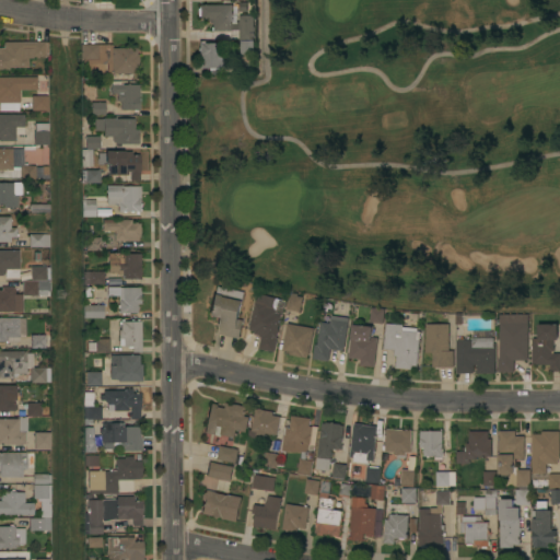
[(199,19),(199,18),(197,15),(197,9),(199,7),(199,4),(233,4),(233,22),(240,22),(240,15),(254,15),(254,26),(255,26),(255,34),(254,34),(254,39),(224,39),(223,31),(212,31),(212,23),(210,23),(209,22),(208,21),(207,19),(199,19)]
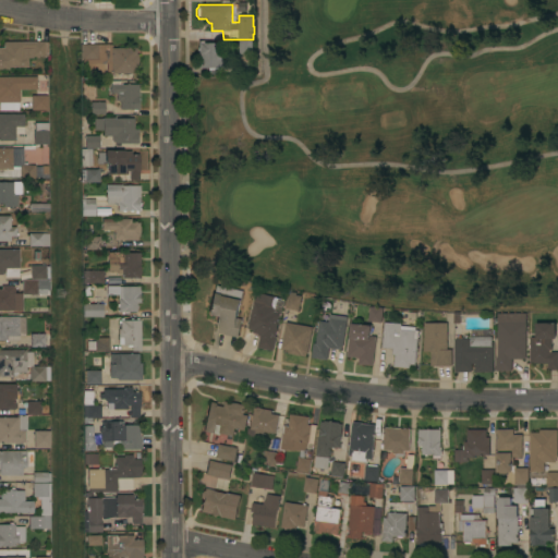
[(253,40),(253,53),(240,53),(240,40),(253,40)]
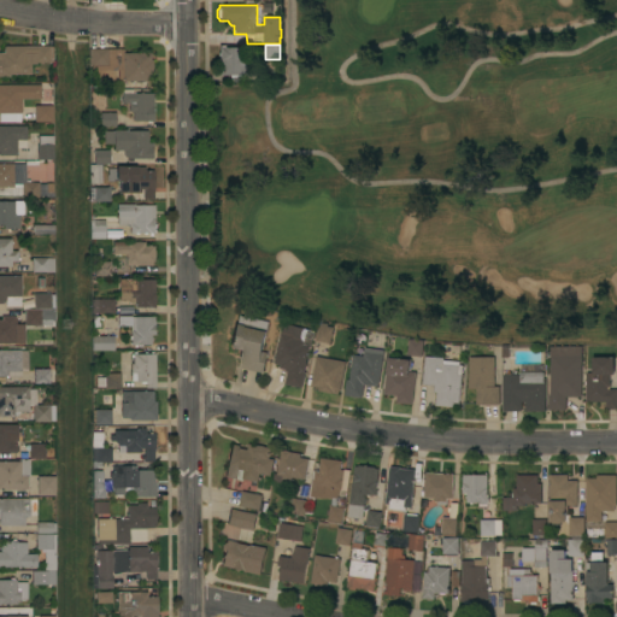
[(0,53),(4,53),(4,46),(53,46),(53,63),(35,63),(35,64),(31,64),(31,74),(10,74),(10,76),(0,76),(0,53)]
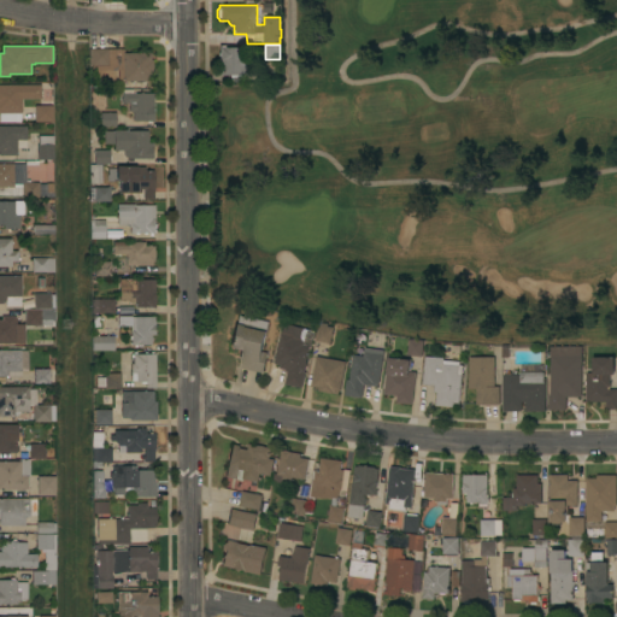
[(219,47),(239,47),(239,57),(244,57),(244,66),(246,66),(246,75),(242,75),(242,81),(229,81),(229,75),(219,75),(219,47)]
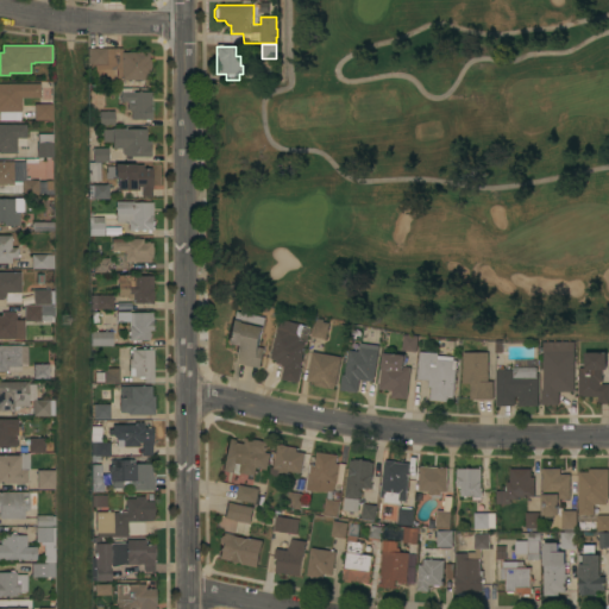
[(106,48),(106,64),(87,64),(87,48),(106,48)]
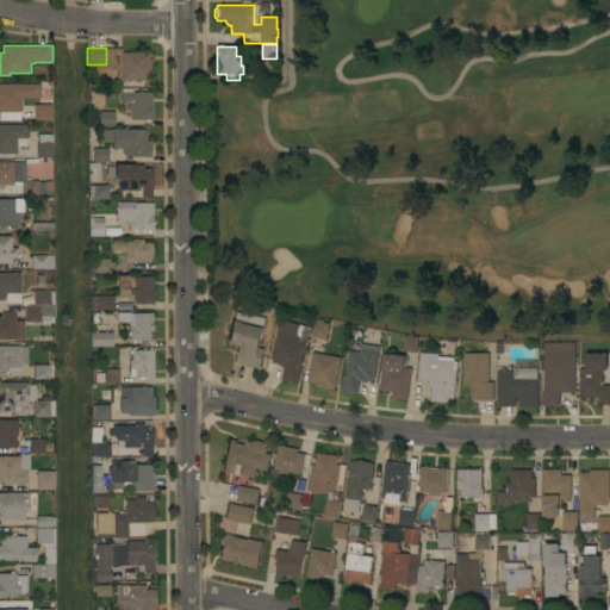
[(148,53),(148,58),(150,58),(150,75),(148,75),(149,80),(122,80),(120,53),(148,53)]
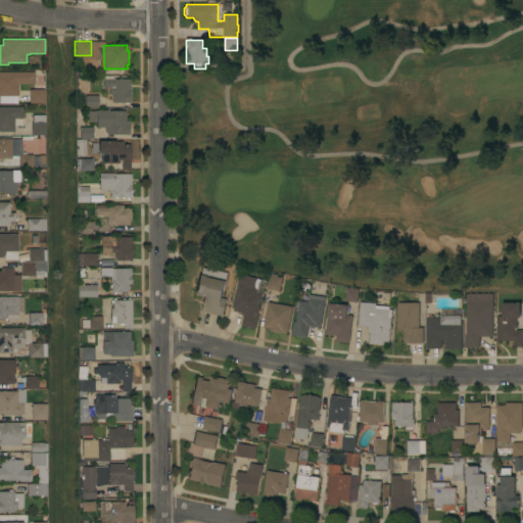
[(0,72),(34,72),(35,84),(17,84),(17,103),(0,103),(0,72)]
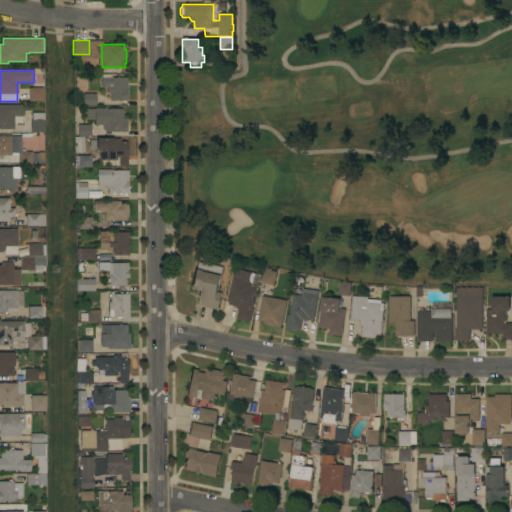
[(127,77),(127,92),(127,97),(127,101),(110,100),(110,92),(106,92),(107,87),(104,86),(101,86),(101,77),(127,77)]
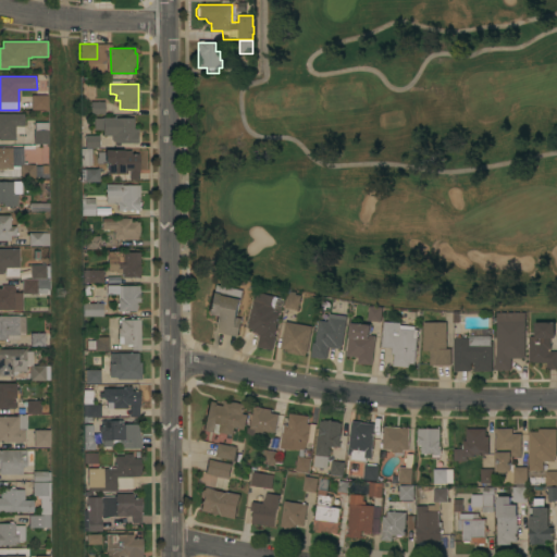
[(48,95),(48,111),(44,111),(44,110),(32,110),(32,95),(48,95)]
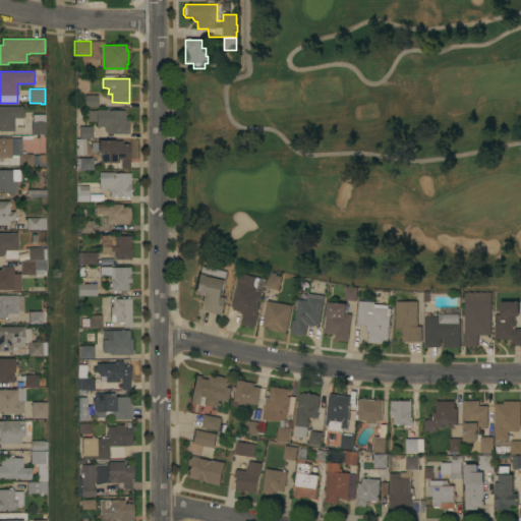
[(98,95),(98,107),(84,107),(84,95),(98,95)]
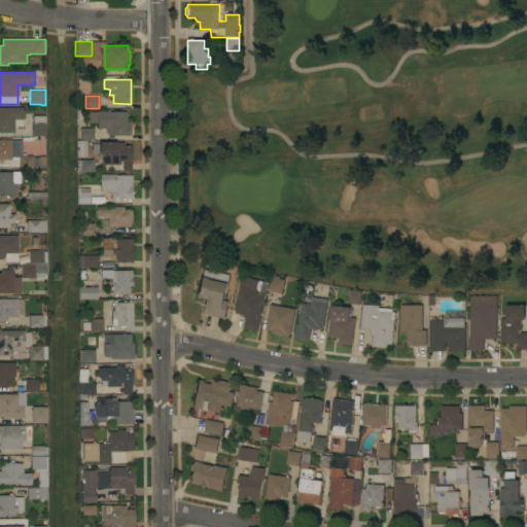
[(0,107),(22,108),(22,127),(13,127),(13,133),(0,133),(0,107)]
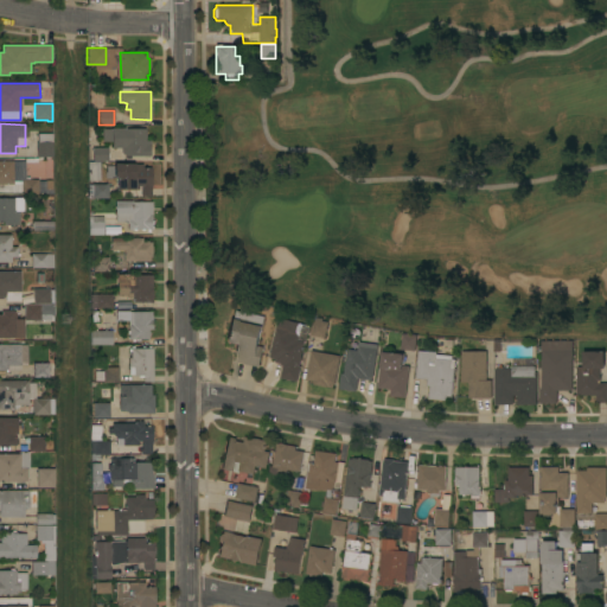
[(146,140),(149,140),(149,157),(125,155),(125,154),(122,154),(122,147),(112,147),(112,141),(102,141),(102,128),(112,128),(146,128),(146,140)]
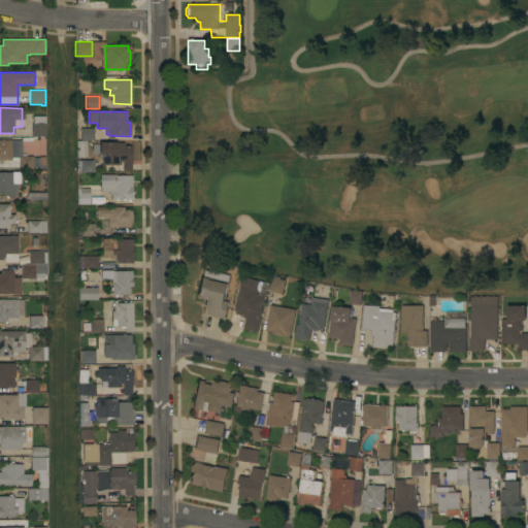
[(45,136),(32,136),(32,124),(33,124),(32,116),(45,116),(45,136)]
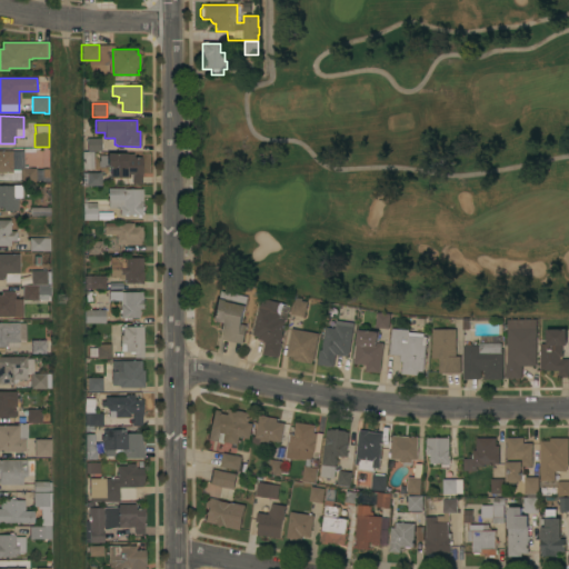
[(101,138),(101,151),(87,151),(87,138),(101,138)]
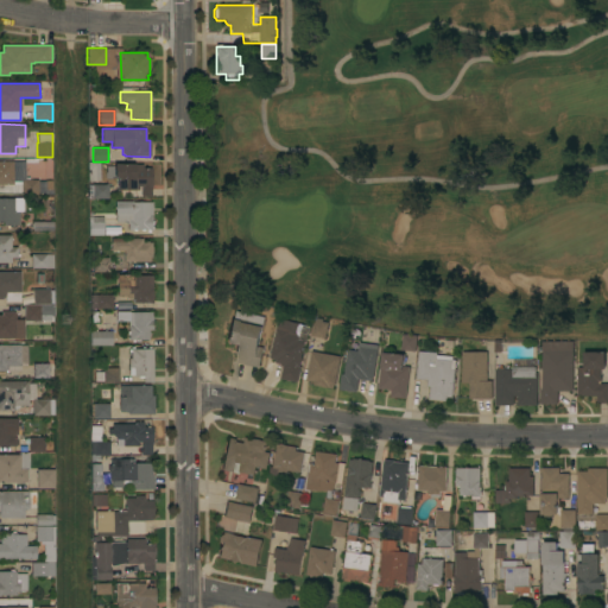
[(13,184),(0,184),(0,160),(13,160),(13,184)]
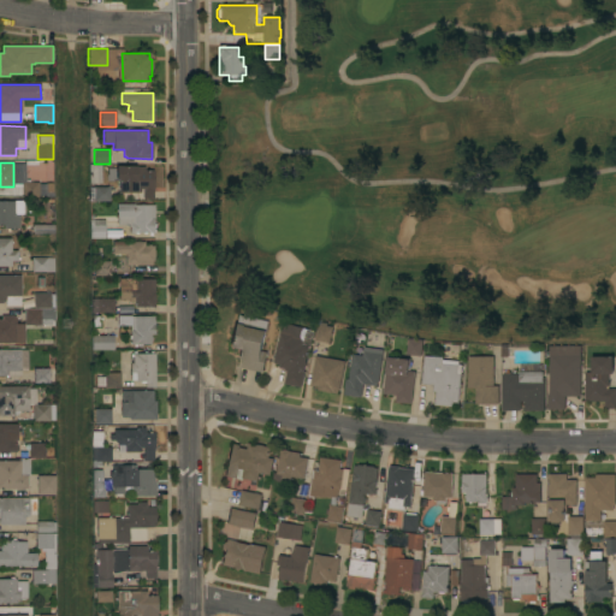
[(101,183),(89,183),(89,164),(101,164),(101,183)]
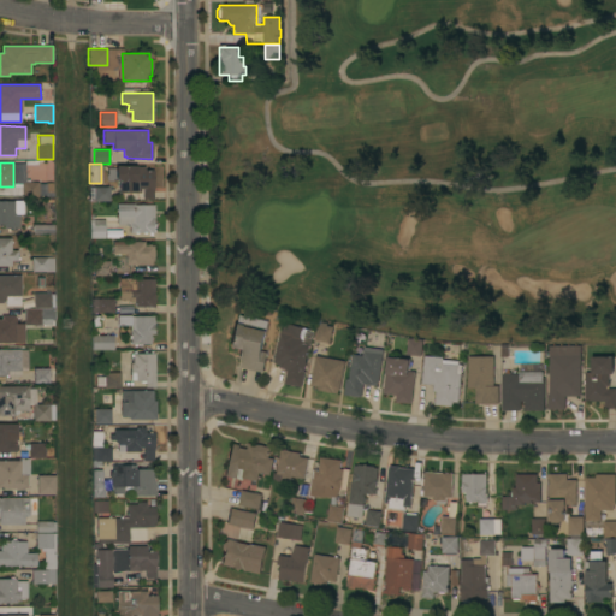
[(116,167),(136,166),(136,167),(143,167),(144,171),(153,171),(153,176),(154,176),(154,183),(153,183),(153,199),(143,199),(143,188),(140,188),(140,191),(119,193),(119,181),(116,181),(116,167)]
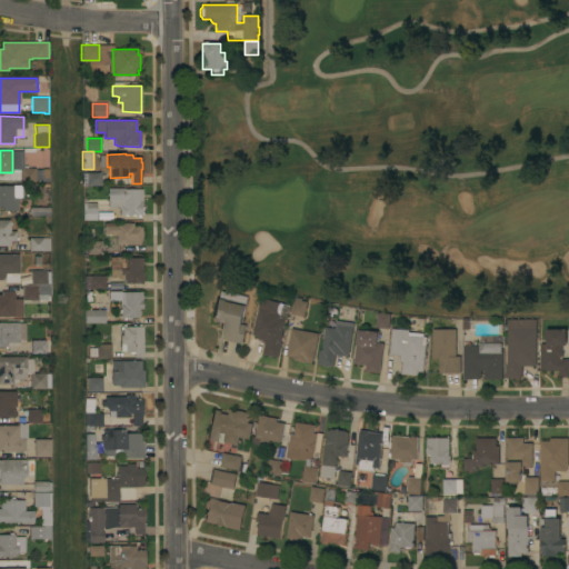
[(36,168),(36,169),(45,169),(46,182),(20,182),(20,168),(36,168)]
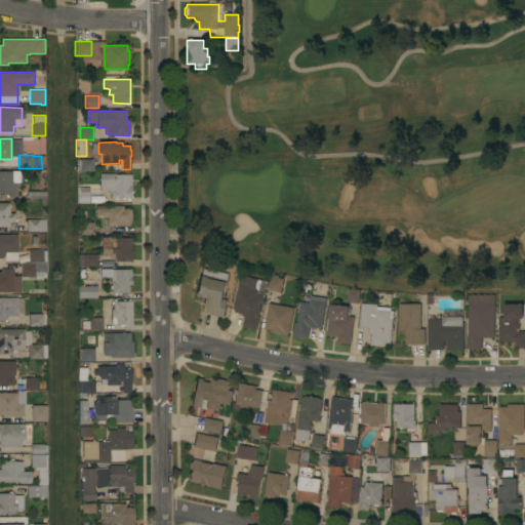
[(93,171),(76,171),(76,159),(93,159),(93,171)]
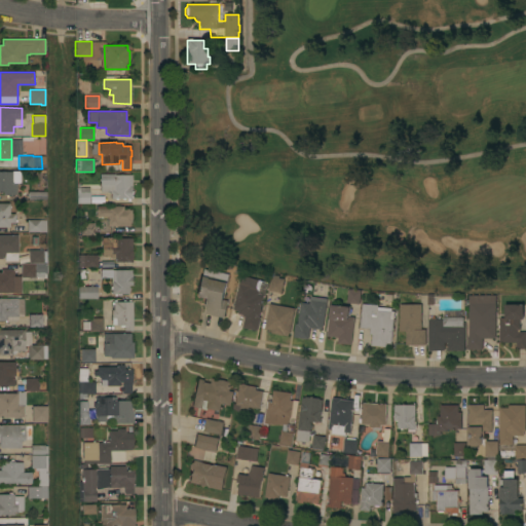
[(15,194),(3,194),(3,192),(0,192),(0,172),(12,172),(11,183),(15,183),(15,194)]
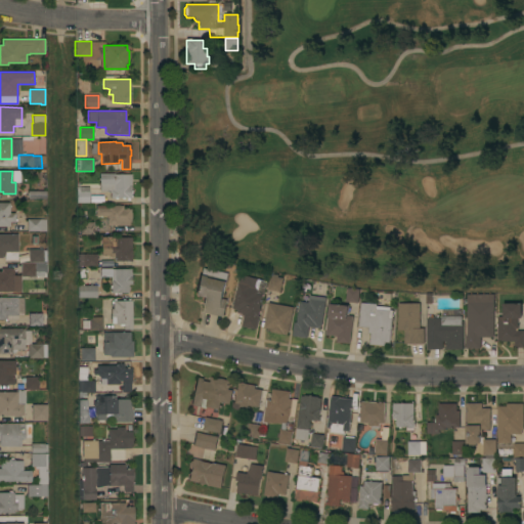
[(131,186),(131,198),(111,198),(111,191),(100,191),(100,184),(99,184),(99,173),(114,173),(114,174),(131,174),(131,186)]
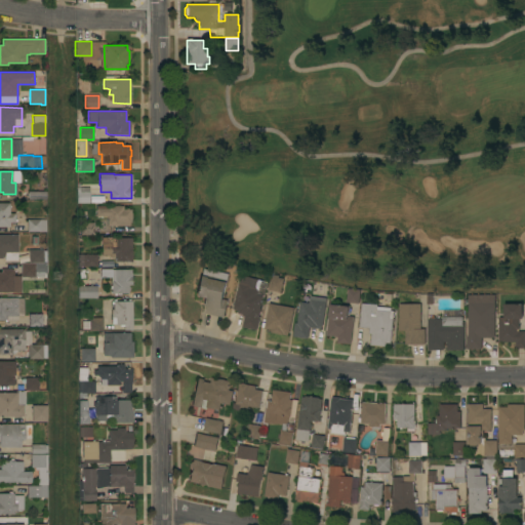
[(89,187),(89,203),(76,203),(76,187),(89,187)]
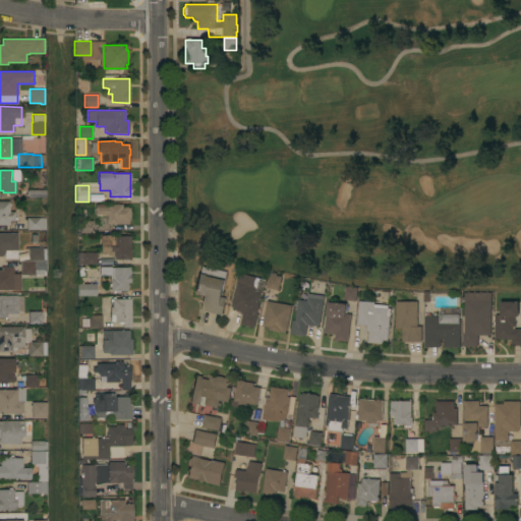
[(45,189),(46,197),(27,197),(27,189),(45,189)]
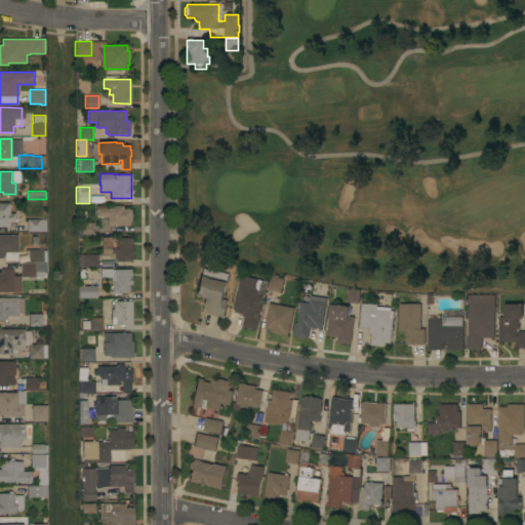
[(0,202),(9,202),(9,213),(14,213),(14,221),(9,221),(9,227),(0,227),(0,202)]
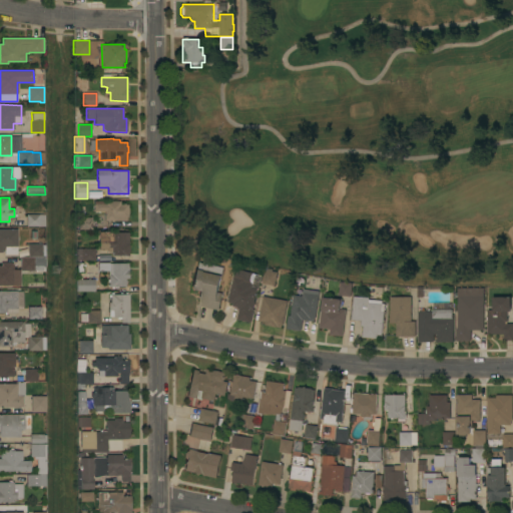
[(120,200),(120,204),(127,204),(128,217),(126,217),(126,220),(104,220),(104,211),(93,211),(93,201),(120,200)]
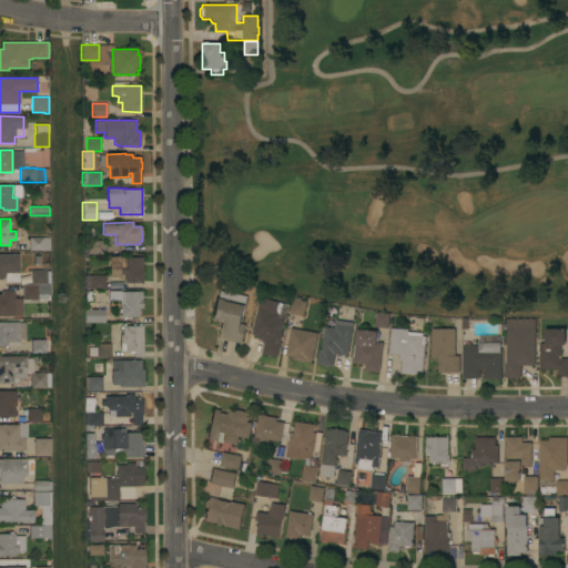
[(50,237),(50,251),(29,250),(29,237),(50,237)]
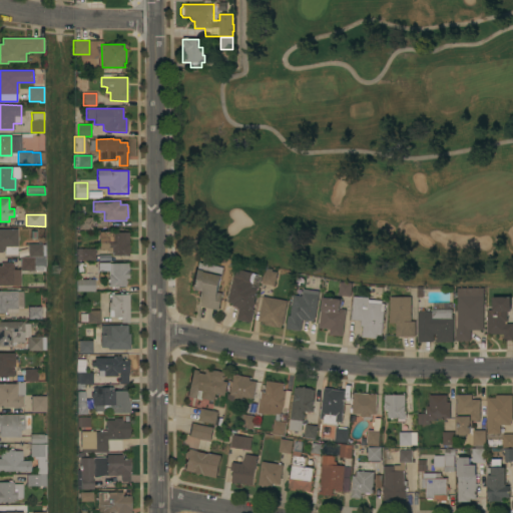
[(78,217),(91,217),(91,229),(78,229),(78,217)]
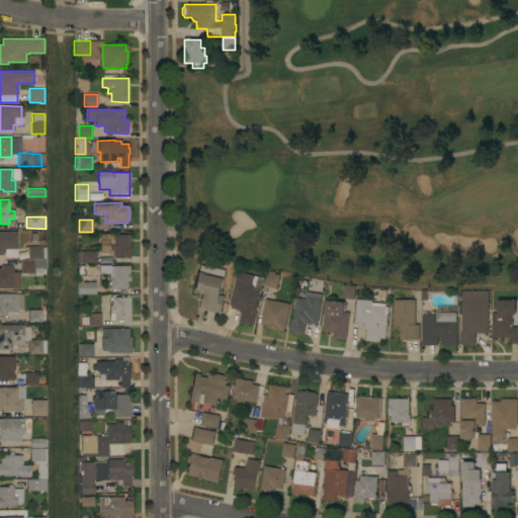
[(0,231),(17,231),(17,257),(4,257),(4,253),(2,253),(2,255),(0,255),(0,231)]
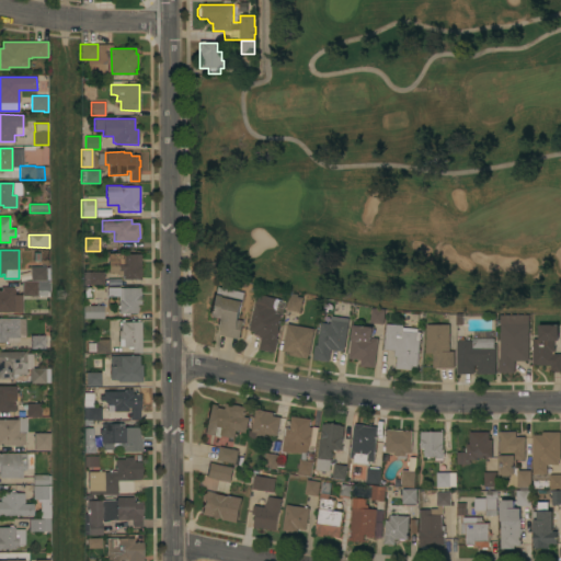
[(109,253),(123,253),(123,254),(140,254),(141,278),(122,279),(122,276),(117,276),(117,274),(109,274),(109,253)]
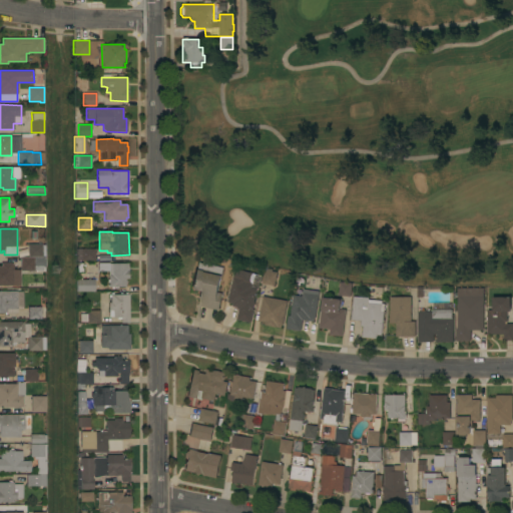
[(42,243),(42,244),(45,244),(45,255),(42,255),(42,257),(28,257),(28,243),(42,243)]
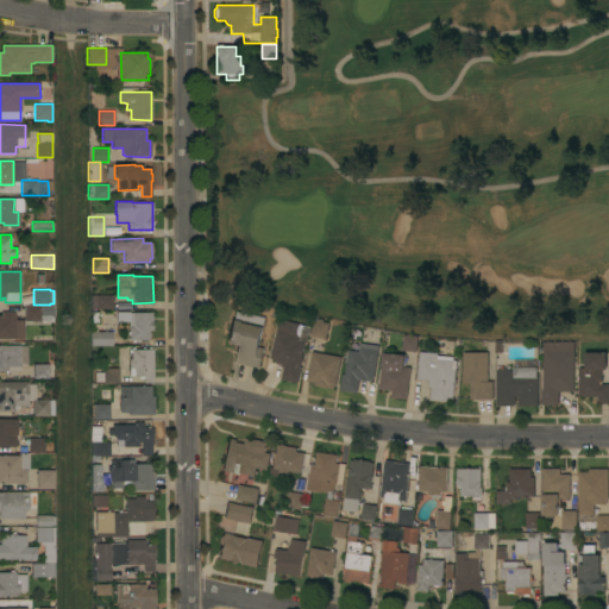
[(112,309),(96,309),(96,295),(112,295),(112,309)]
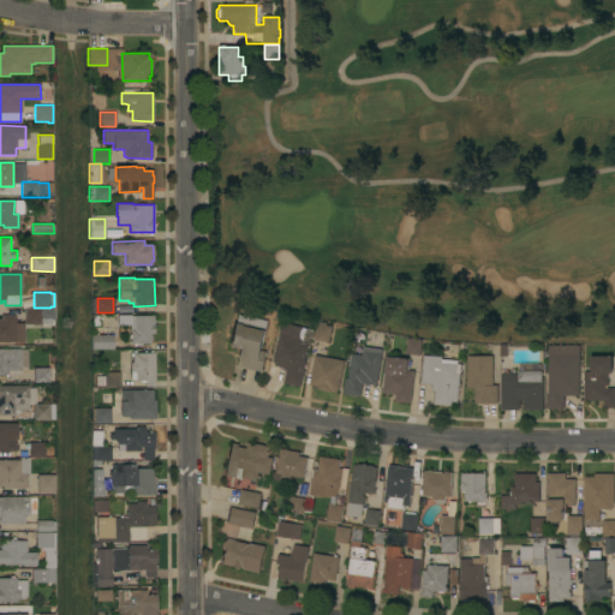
[(24,308),(54,308),(54,320),(52,320),(52,324),(48,324),(48,327),(43,327),(43,324),(24,324),(25,342),(0,342),(0,318),(1,318),(1,315),(15,315),(15,316),(16,316),(16,323),(24,323),(24,308)]
